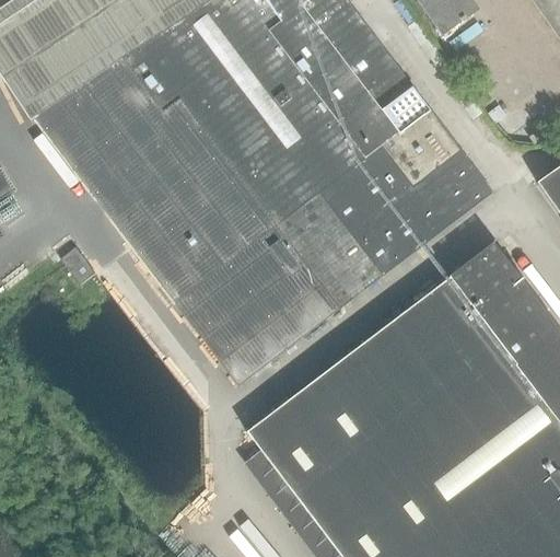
[(68,162),(237,384),(382,275),(491,192),(345,0),(0,0),(0,74),(30,120),(34,117),(46,134),(68,162)]
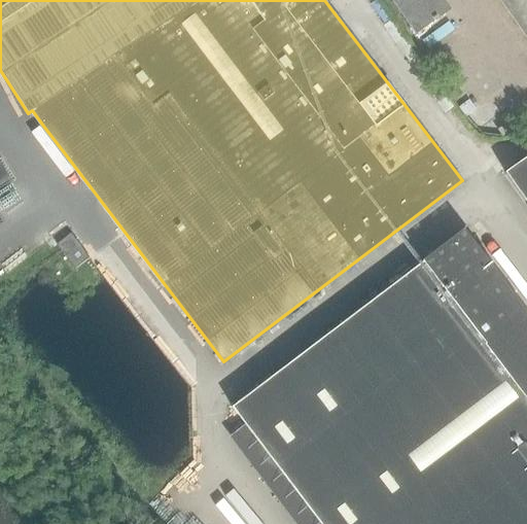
[(393,0),(416,31),(449,7),(444,0),(393,0)]
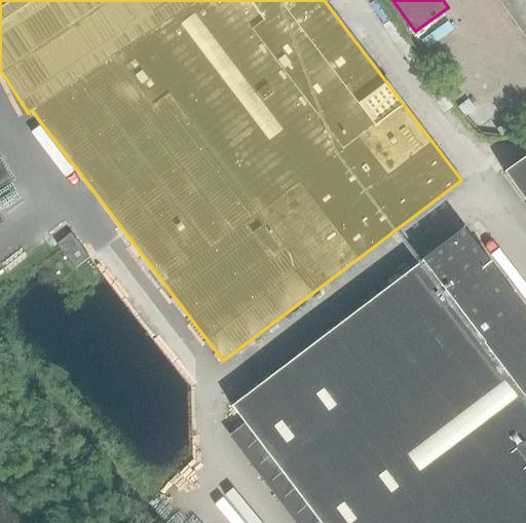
[(498,0),(525,38),(525,0),(498,0)]
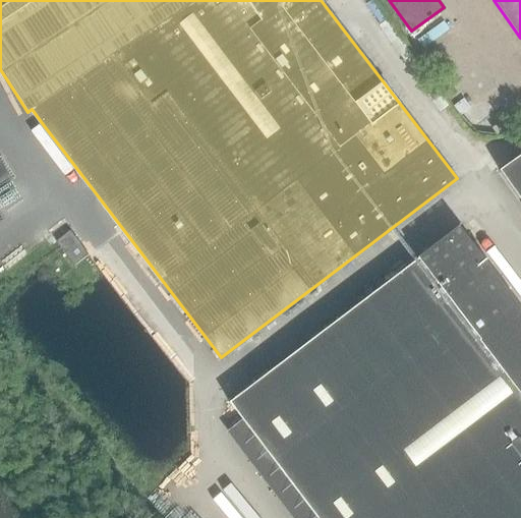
[(63,151),(43,124),(26,136),(47,163),(63,151)]
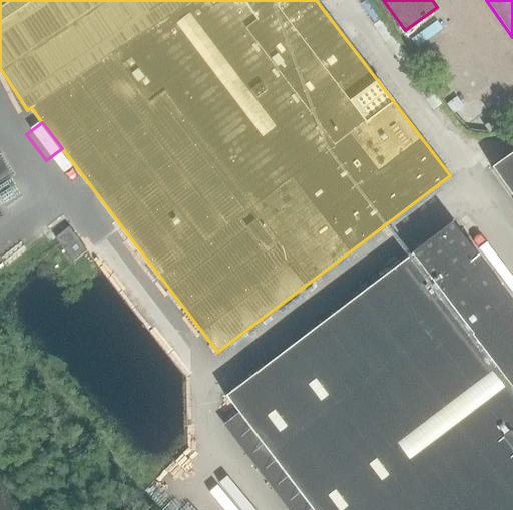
[(512,151),(491,167),(512,196),(512,151)]
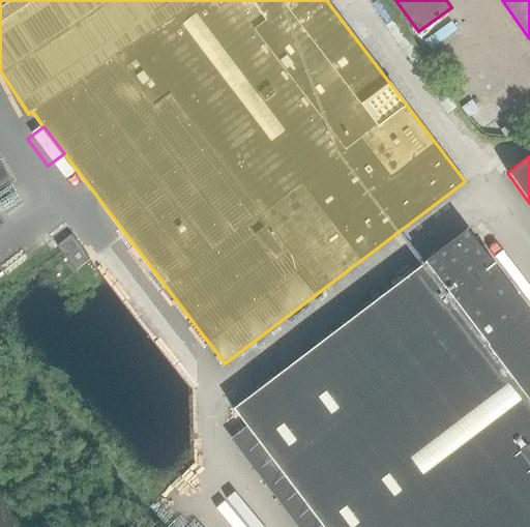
[(0,163),(0,187),(11,180),(0,163)]
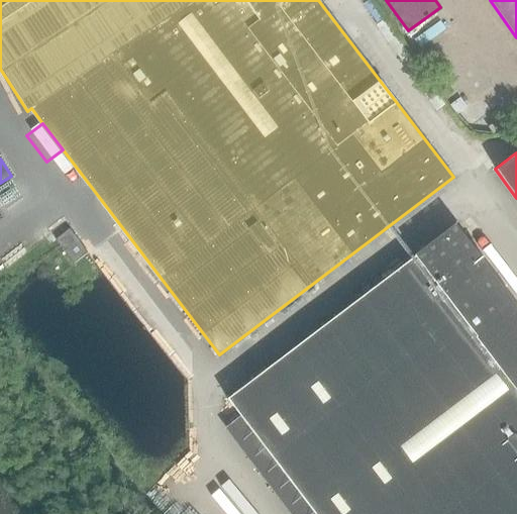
[(414,254),(414,255),(227,398),(315,513),(516,513),(516,307),(516,306),(516,305),(455,223),(414,254)]
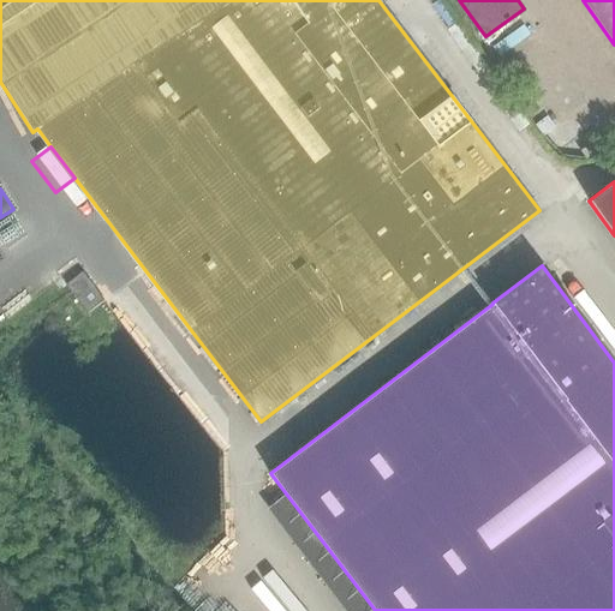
[(103,298),(82,270),(65,283),(87,311),(103,298)]
